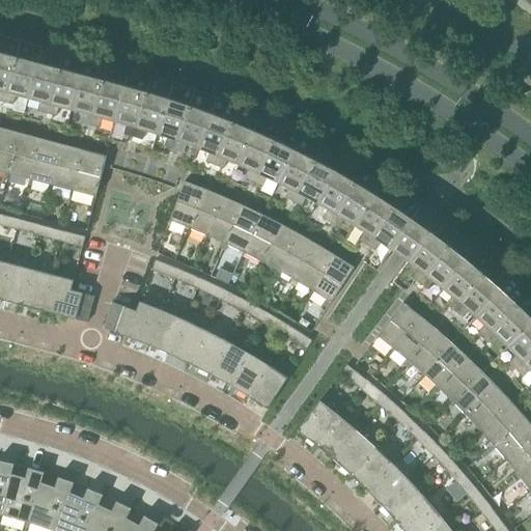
[(447,297),(441,291),(444,287),(452,294),(453,295),(447,302),(448,303),(439,315),(448,323),(460,334),(479,352),(497,369),(511,356),(505,350),(509,346),(516,353),(518,354),(510,361),(511,362),(501,372),(521,394),(530,404),(530,314),(521,304),(501,287),(486,274),(467,257),(448,243),(430,229),(423,224),(413,217),(396,205),(376,193),(354,179),(337,169),(314,158),(295,147),(277,139),(254,129),(235,121),(214,112),(193,105),(169,96),(145,89),(102,78),(83,73),(58,66),(20,56),(0,50),(0,115),(75,135),(80,116),(72,114),(74,109),(83,111),(85,112),(82,121),(83,121),(80,136),(135,151),(159,159),(165,140),(157,138),(159,133),(167,135),(170,136),(167,145),(168,146),(163,161),(175,165),(191,170),(215,179),(229,186),(236,190),(245,171),(238,168),(240,163),(249,167),(250,168),(247,177),(248,177),(242,192),(253,197),(269,204),(291,216),(306,223),(313,228),(323,211),(316,206),(318,202),(327,206),(329,207),(324,216),(325,217),(317,230),(328,236),(361,257),(378,270),(393,248),(401,254),(410,259),(394,280),(412,294),(428,306),(435,311),(447,297)]
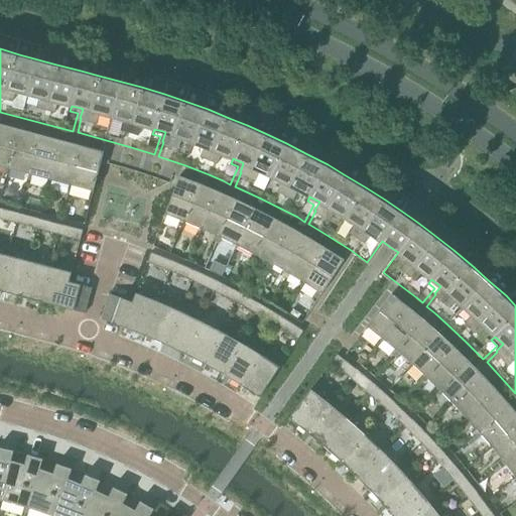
[(0,122),(0,164),(9,167),(19,128),(0,122)]
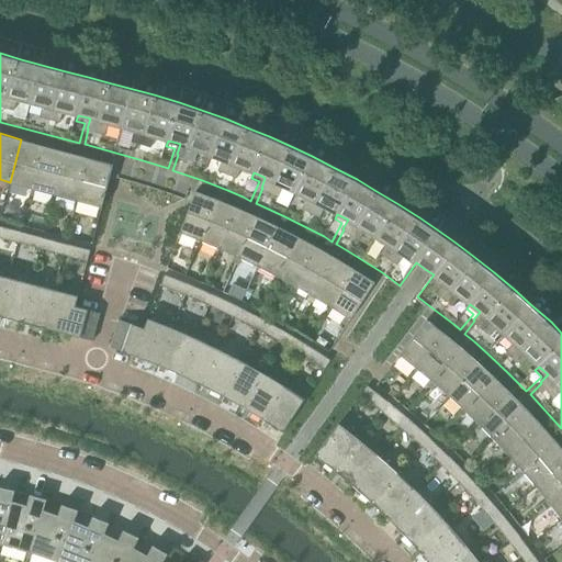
[(21,139),(10,182),(27,187),(33,189),(44,145),(21,139)]
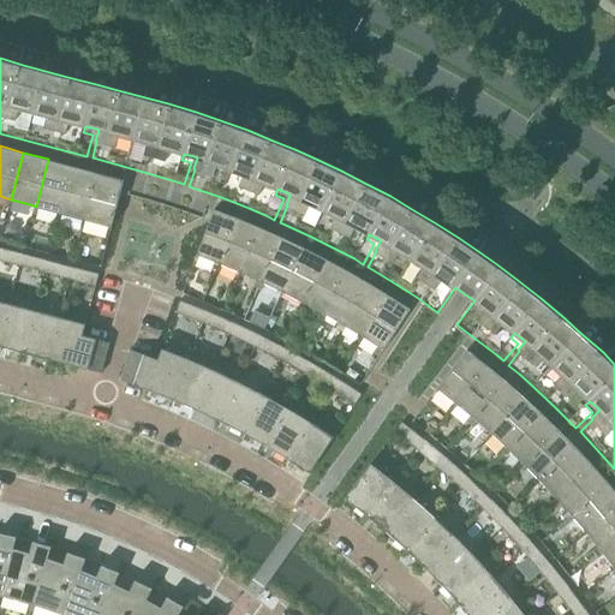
[(48,159),(36,207),(41,208),(61,213),(73,166),(48,159)]
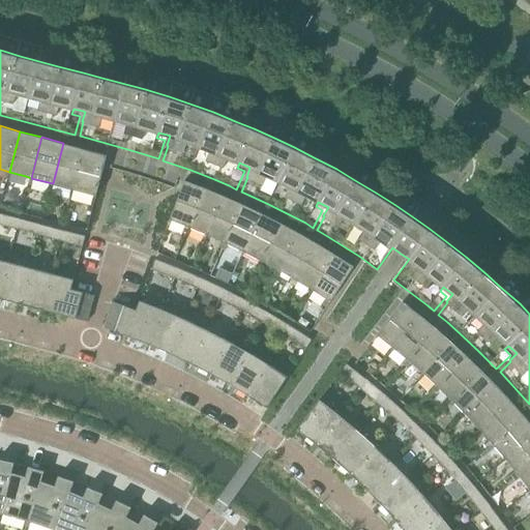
[(63,143),(53,183),(69,188),(75,189),(85,149),(63,143)]
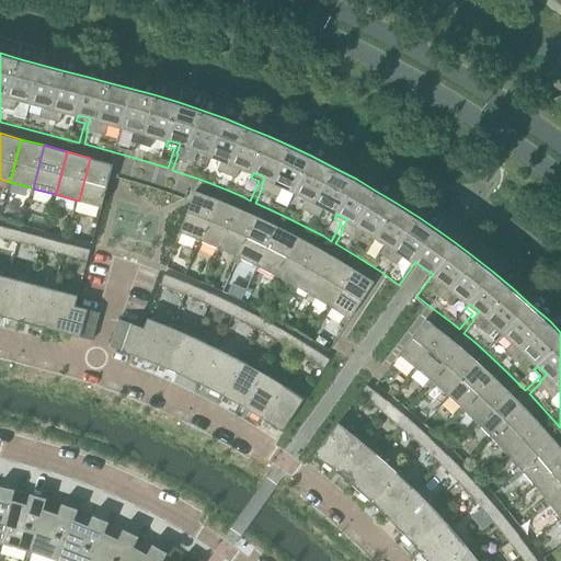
[(90,158),(79,201),(83,202),(103,207),(109,184),(110,179),(111,175),(113,167),(114,163),(90,158)]
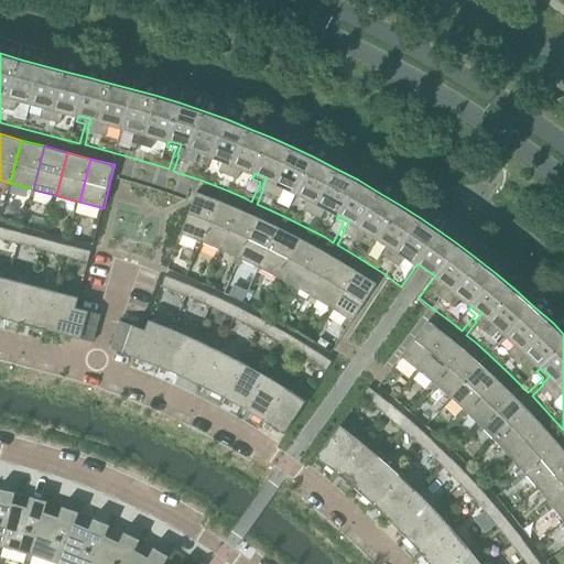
[(195,246),(199,247),(219,199),(197,191),(182,232),(197,239),(195,246)]
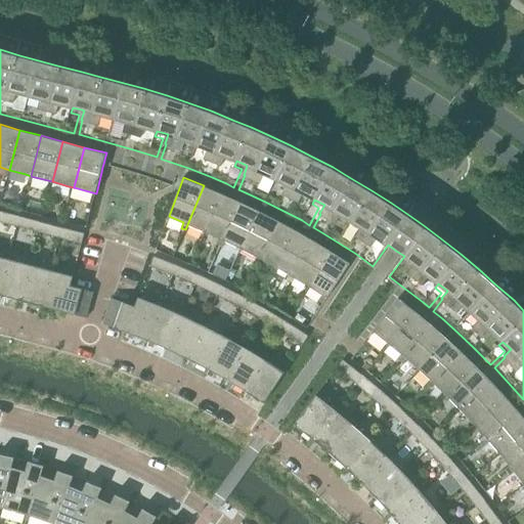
[(192,225),(206,231),(222,193),(204,185),(185,229),(189,231),(192,225)]
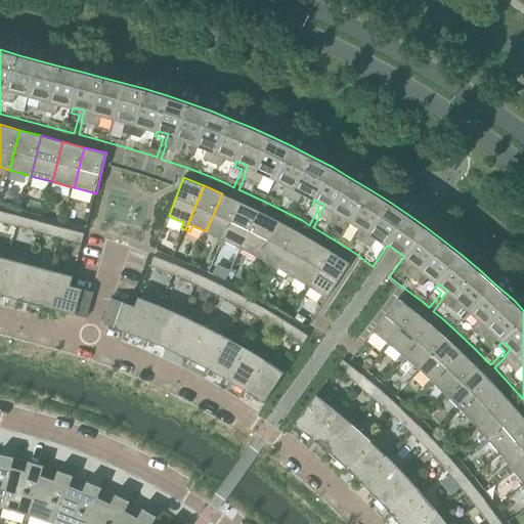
[(217,243),(221,245),(242,202),(222,193),(206,231),(219,237),(217,243)]
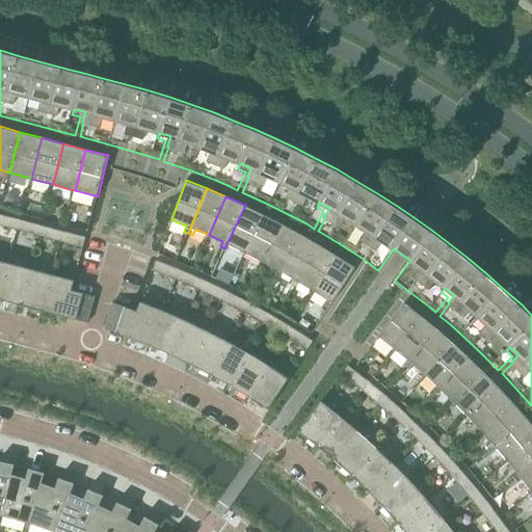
[(232,245),(245,251),(264,214),(245,205),(224,248),(229,250),(232,245)]
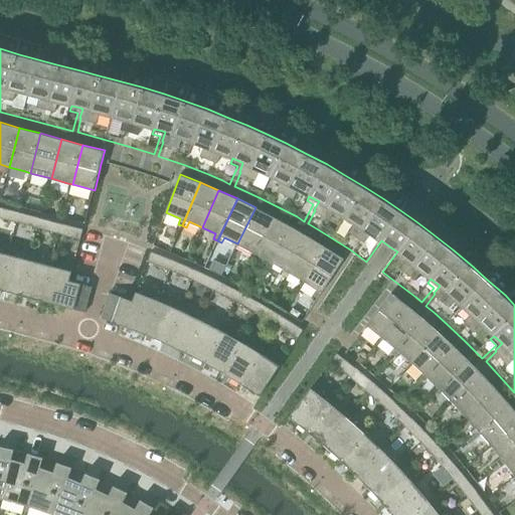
[(0,217),(17,222),(19,211),(0,206),(0,217)]
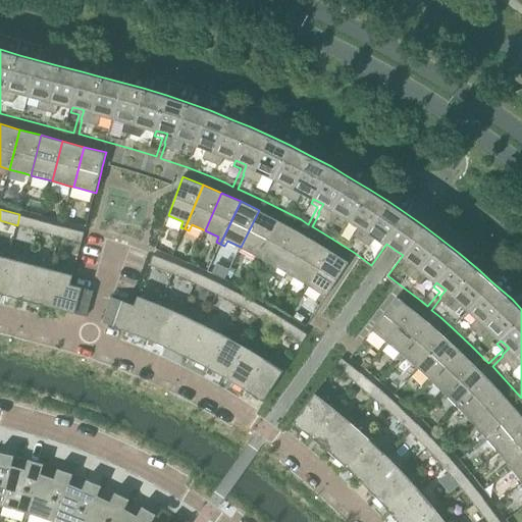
[(259,210),(241,247),(254,254),(258,256),(277,219),(259,210)]
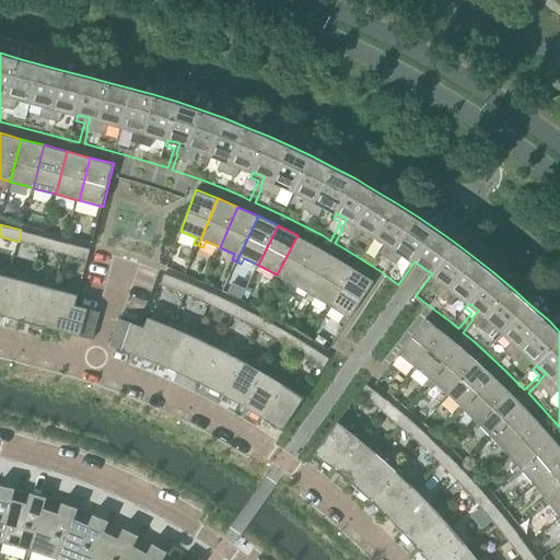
[(19,242),(42,247),(44,236),(21,230),(19,242)]
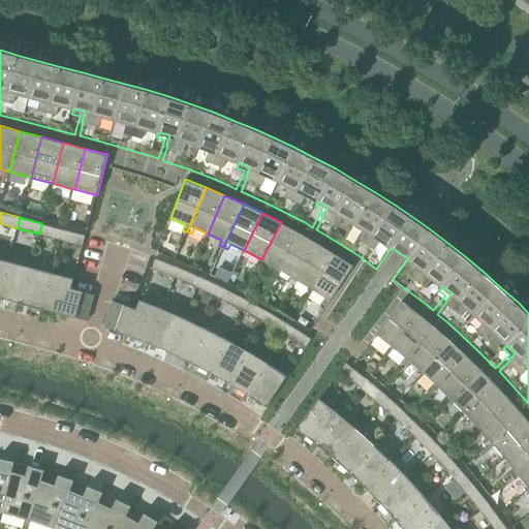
[(281,222),(261,259),(266,261),(279,269),(300,232),(281,222)]
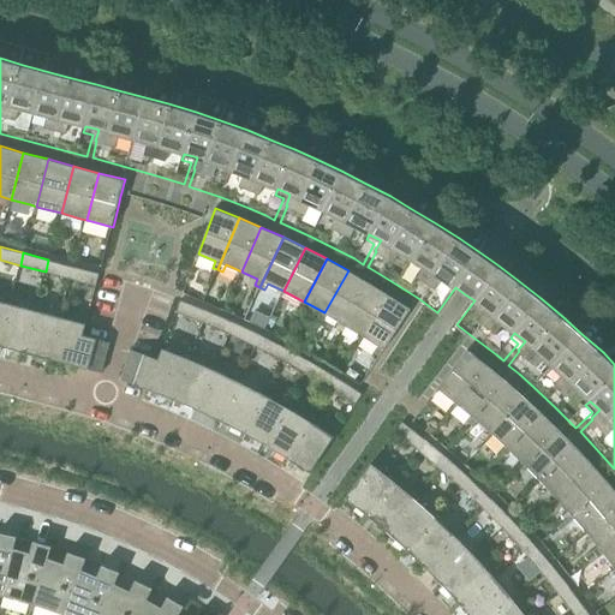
[(46,272),(71,279),(73,267),(48,260),(46,272)]
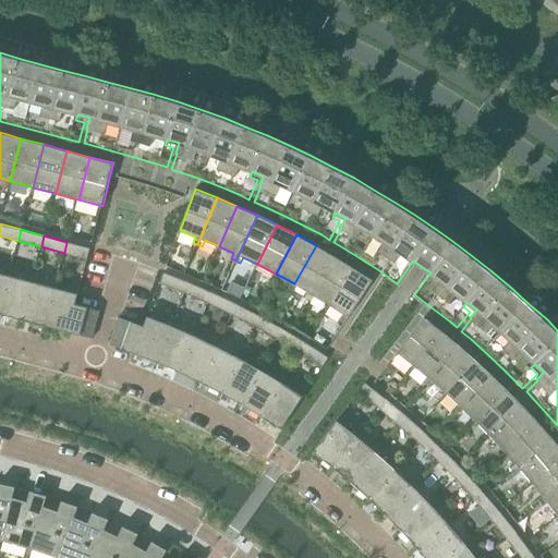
[(67,242),(64,253),(87,259),(91,247),(67,242)]
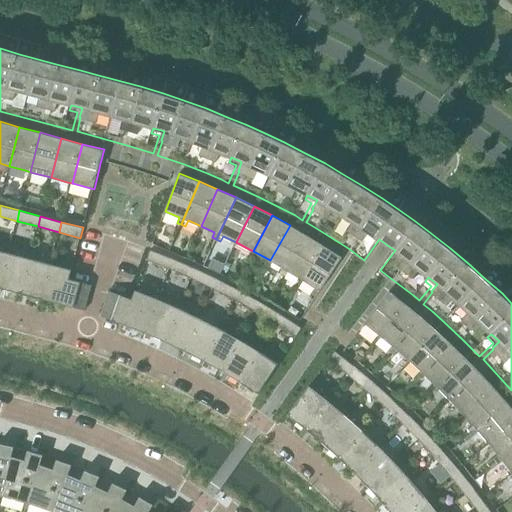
[(280,273),(284,275),(307,235),(290,225),(270,260),(283,267),(280,273)]
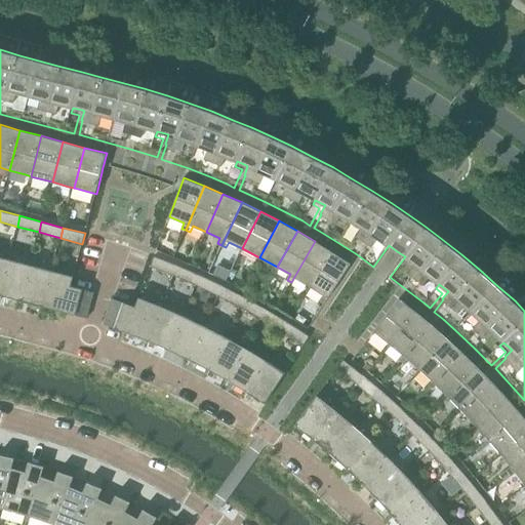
[(298,279),(311,287),(332,251),(315,241),(291,282),(294,284),(298,279)]
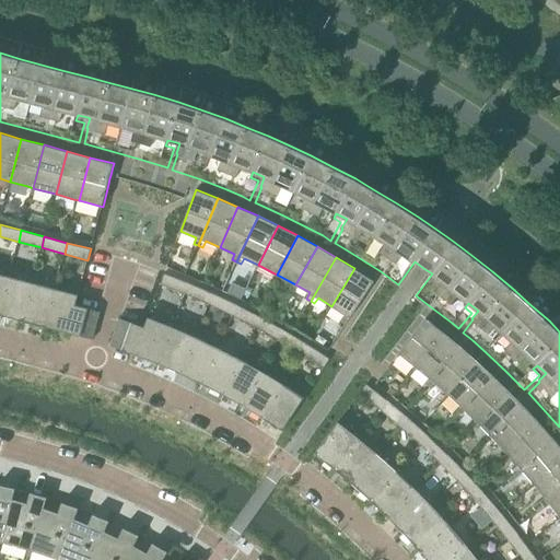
[(354,268),(331,306),(345,315),(341,319),(347,323),(374,281),(354,268)]
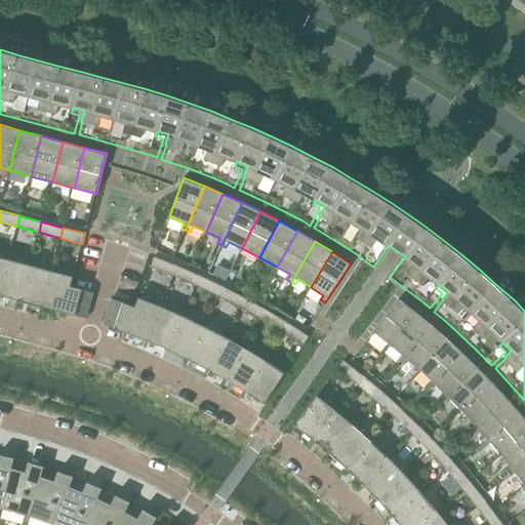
[(151,266),(174,275),(178,265),(155,255),(151,266)]
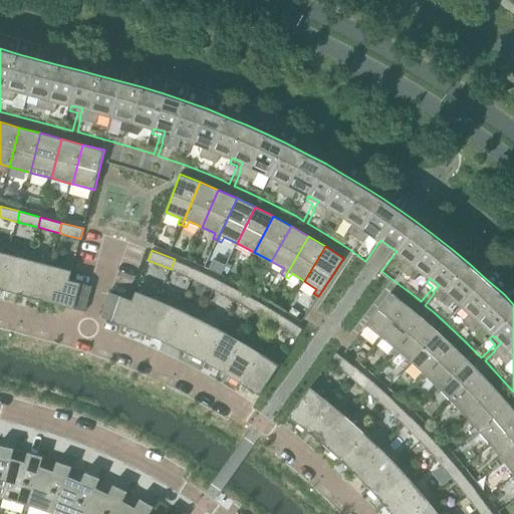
[(0,284),(8,253),(0,251),(0,284)]
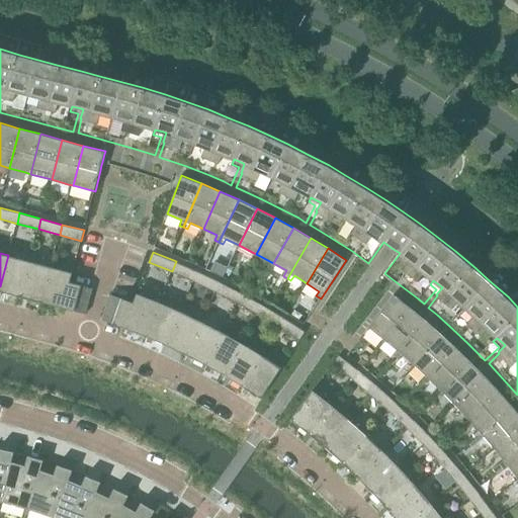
[(0,286),(0,290),(20,295),(29,261),(8,255),(0,286)]
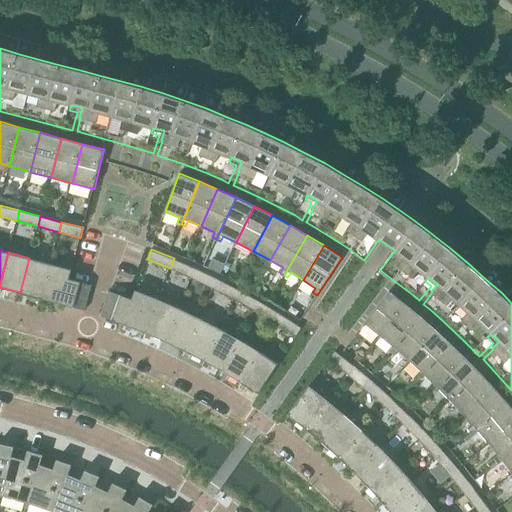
[(20,292),(41,298),(50,263),(29,258),(20,292)]
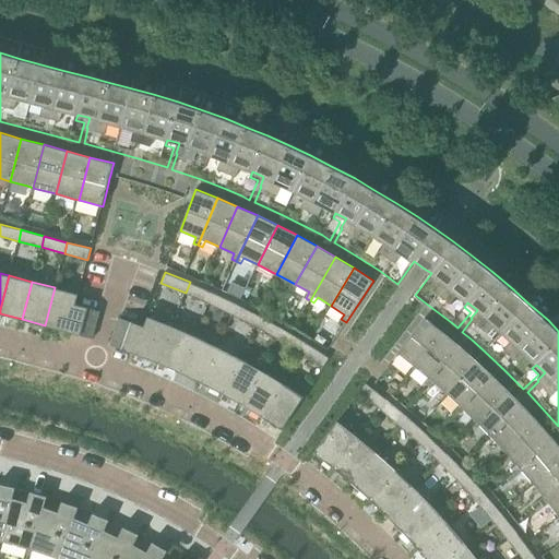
[(186,293),(210,302),(214,293),(190,282),(186,293)]
